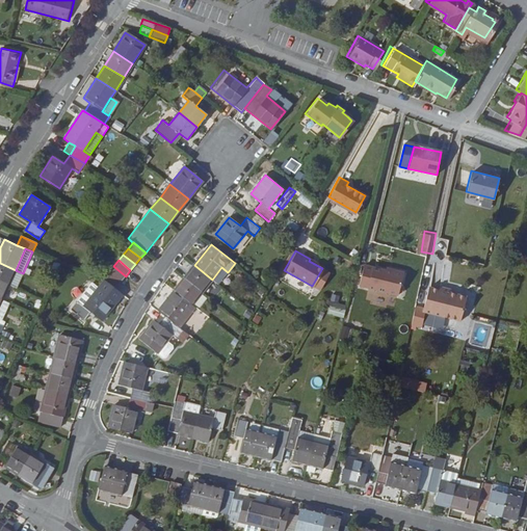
[(0,263),(0,281),(9,285),(16,270),(0,263)]
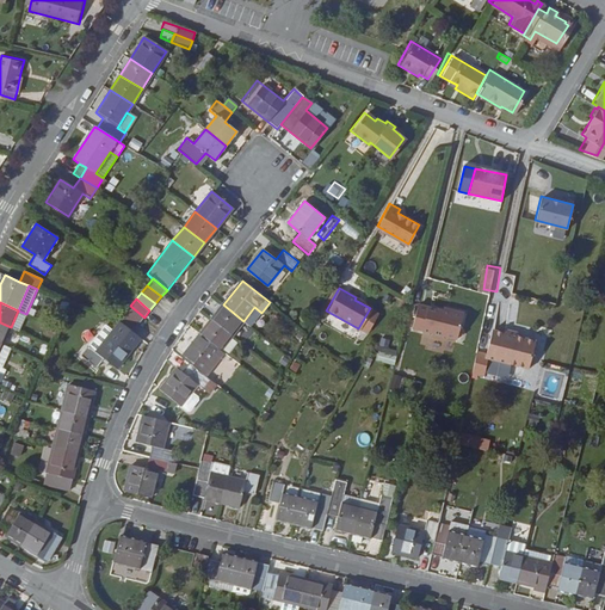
[(432,332),(431,334),(433,334),(439,309),(418,303),(412,327),(432,332)]
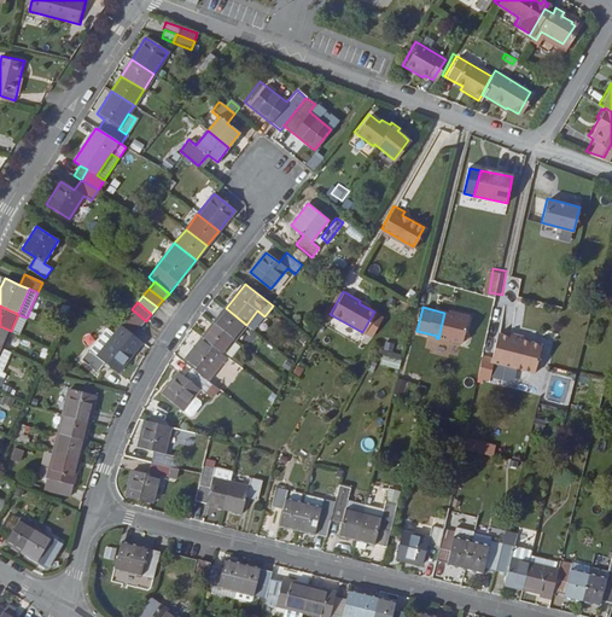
[(235,339),(246,325),(226,308),(214,322),(235,339)]
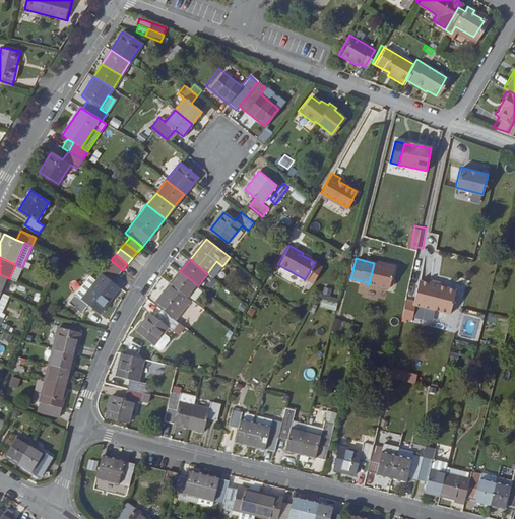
[(107,266),(118,276),(123,270),(111,260),(107,266)]
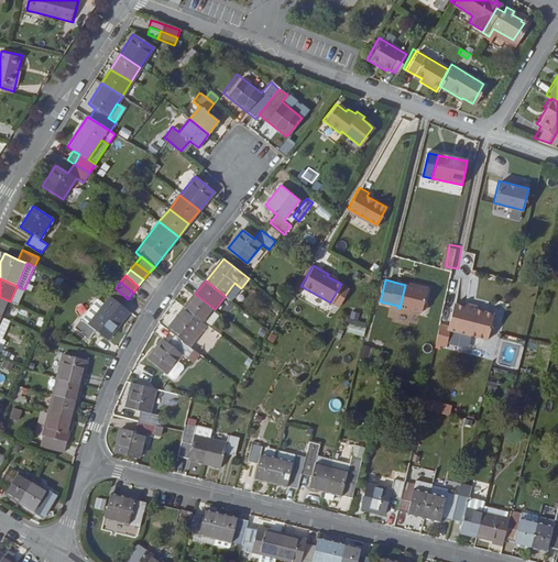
[(337,306),(348,287),(341,284),(330,302),(337,306)]
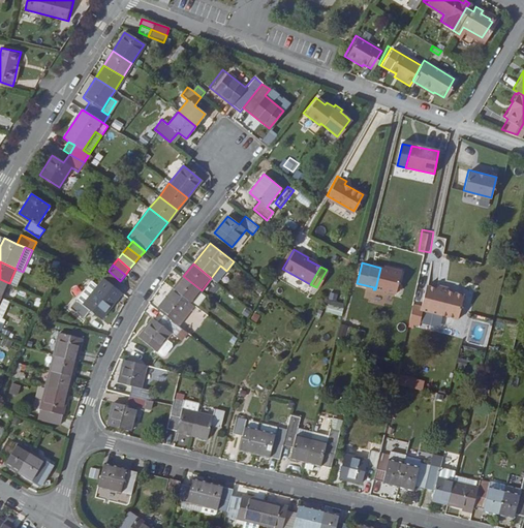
[(388,272),(383,271),(383,269),(380,268),(375,289),(383,291),(384,289),(395,292),(396,291),(400,288),(397,284),(401,271),(390,268),(388,272)]
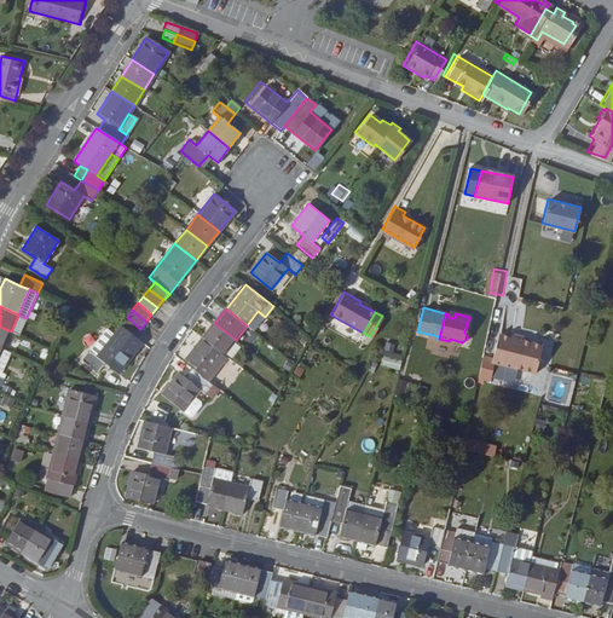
[(121,324),(122,325),(134,335),(140,329),(127,317),(121,324)]
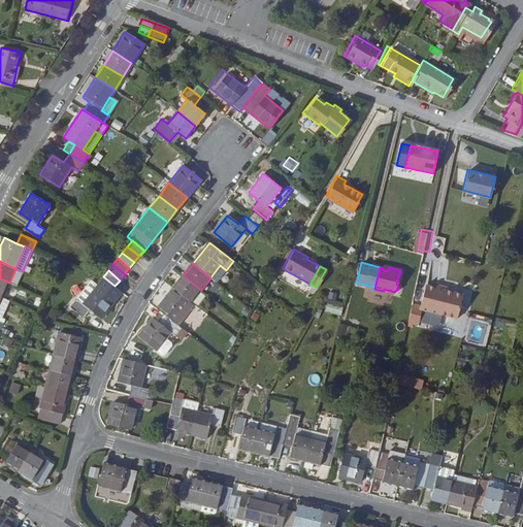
[(191,302),(201,290),(183,275),(173,288),(191,302)]
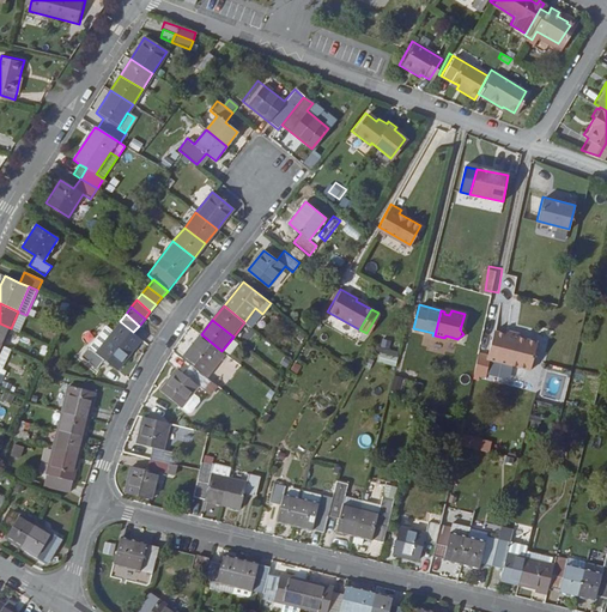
[(141,339),(133,332),(121,322),(96,353),(90,347),(83,357),(97,369),(104,359),(116,369),(141,339)]
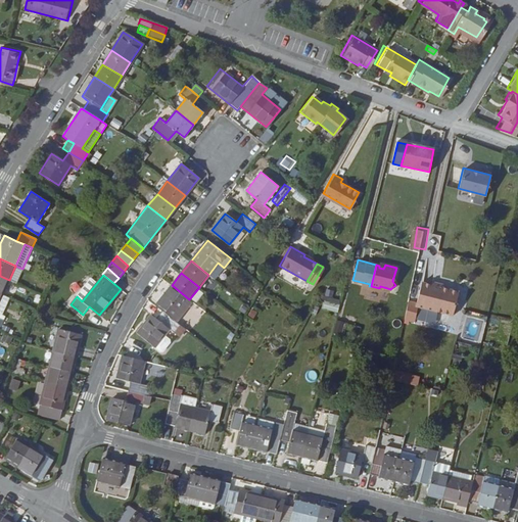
[(0,276),(0,292),(2,294),(9,280),(0,276)]
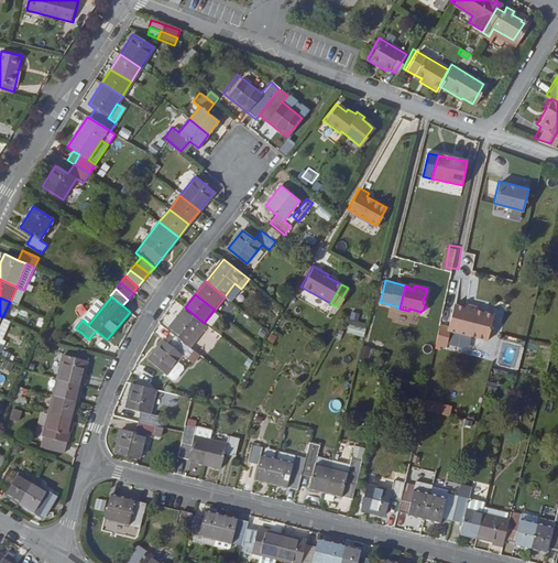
[(493,315),(476,311),(465,309),(453,305),(448,327),(439,326),(435,345),(446,347),(449,333),(487,342),(493,315)]
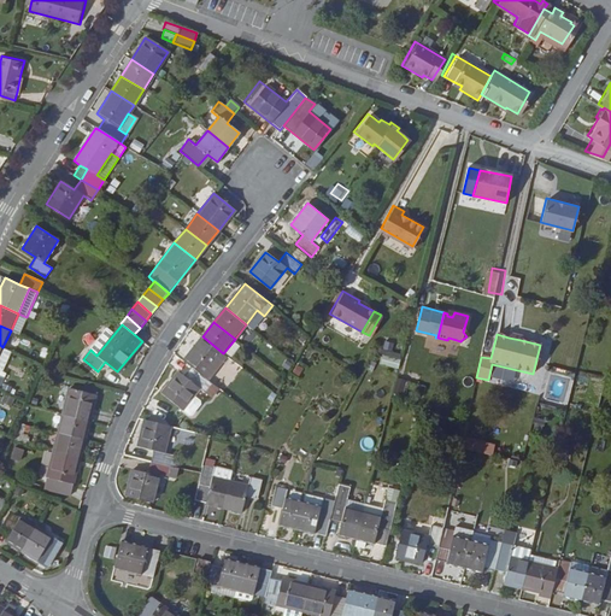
[(183,359),(192,367),(212,382),(219,374),(212,368),(223,353),(203,336),(183,359)]
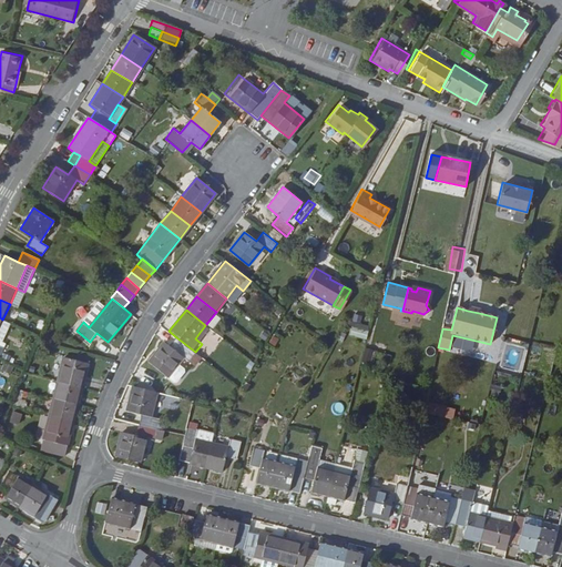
[(2,320),(0,325),(0,344),(10,323),(2,320)]
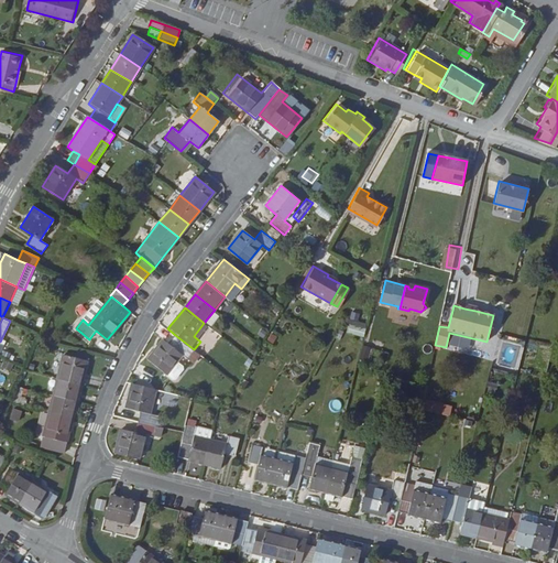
[(353,333),(370,335),(371,326),(354,324),(353,333)]
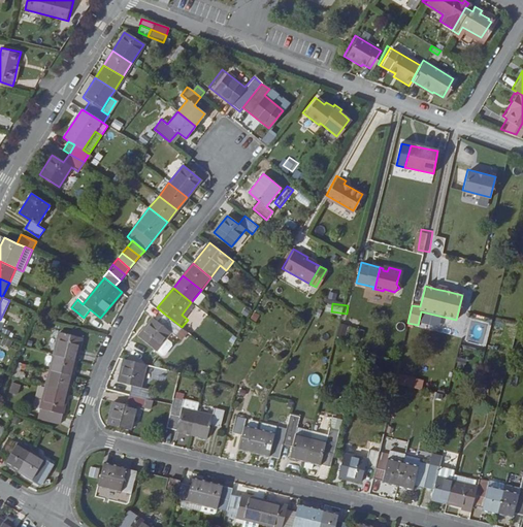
[(183,328),(182,327),(164,314),(157,322),(153,319),(138,336),(156,351),(170,332),(175,336),(183,328)]
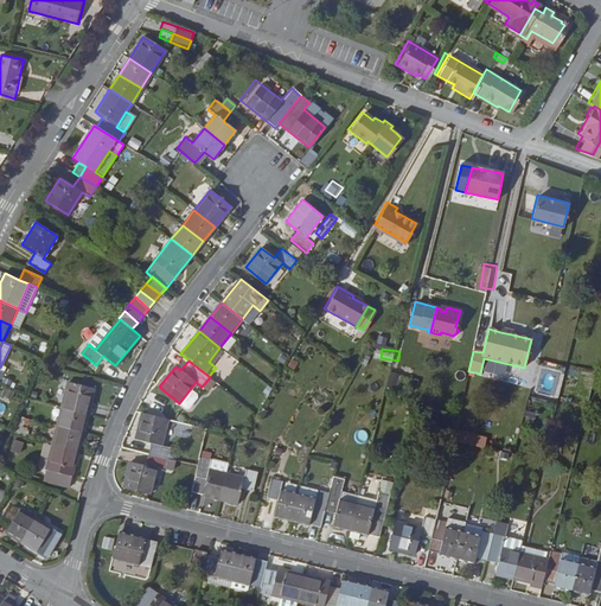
[(94,389),(69,382),(62,408),(88,414),(94,389)]
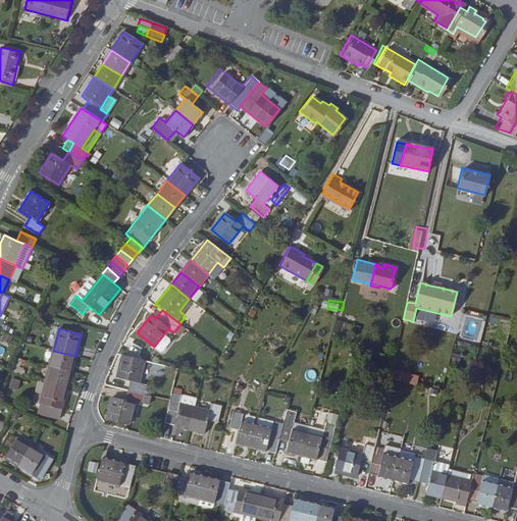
[(71,371),(75,356),(53,351),(50,365),(71,371)]
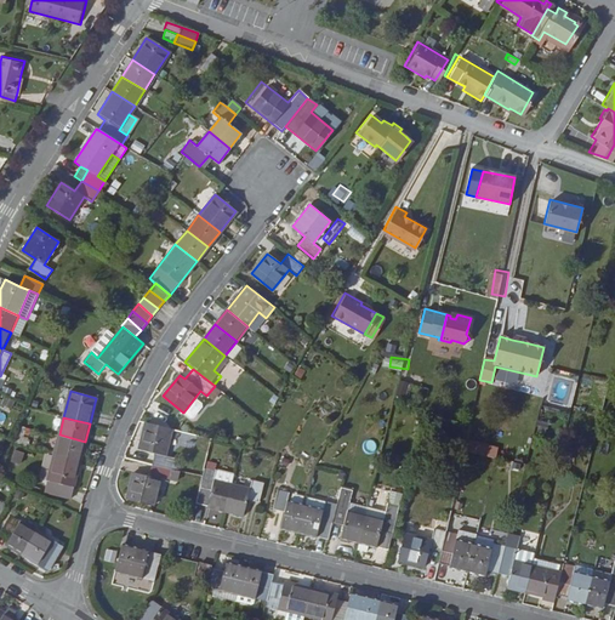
[(155,451),(153,465),(171,468),(174,456),(165,454),(172,427),(146,421),(140,448),(155,451)]
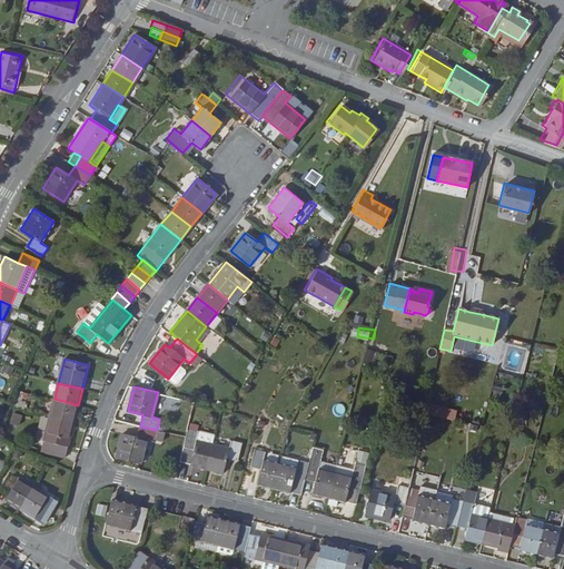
[(73,421),(78,405),(55,399),(50,415),(73,421)]
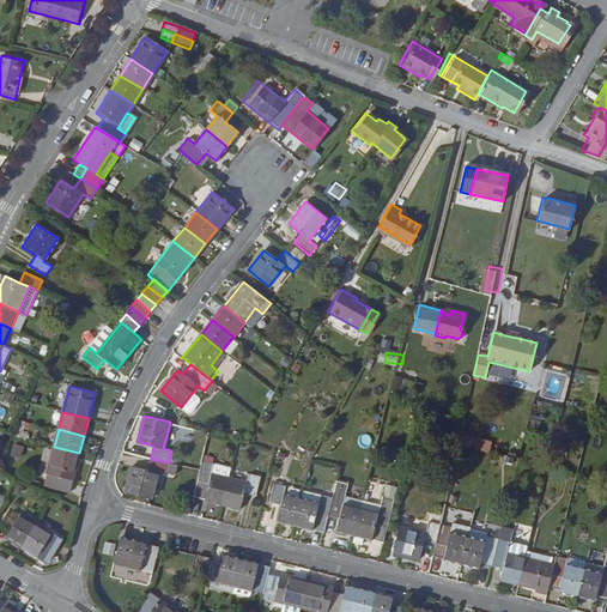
[(25,458),(30,444),(19,441),(14,453),(25,458)]
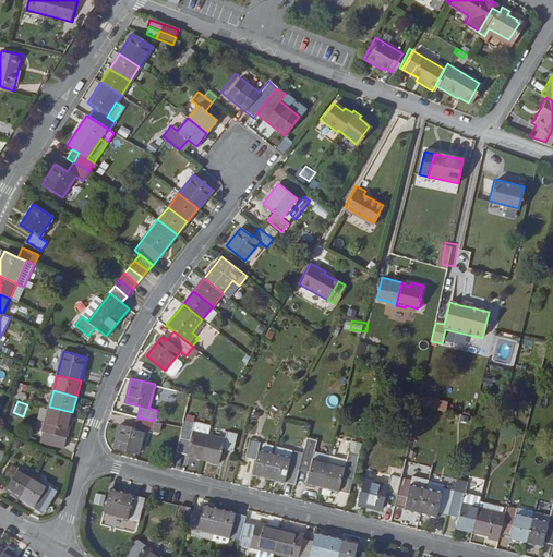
[(43,431),(67,436),(72,412),(49,407),(43,431)]
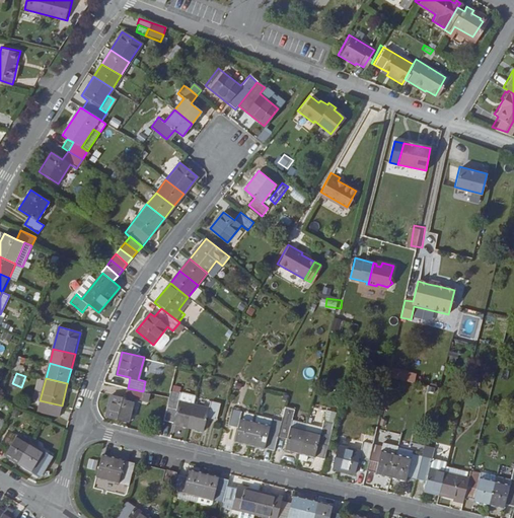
[(148,402),(150,393),(143,391),(128,388),(125,397),(112,394),(106,416),(128,422),(134,399),(148,402)]
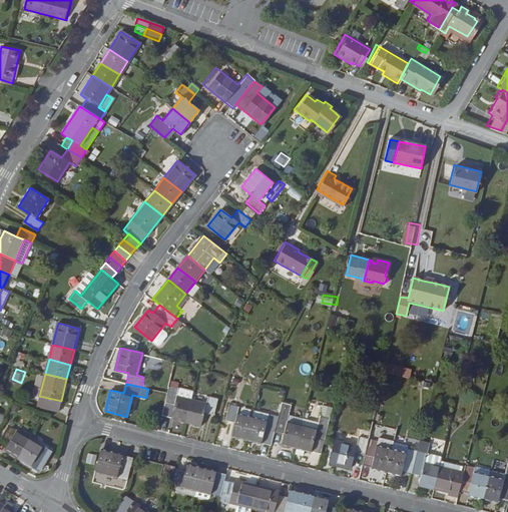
[(169,386),(167,394),(162,415),(172,417),(172,418),(186,421),(191,399),(177,396),(178,389),(169,386)]
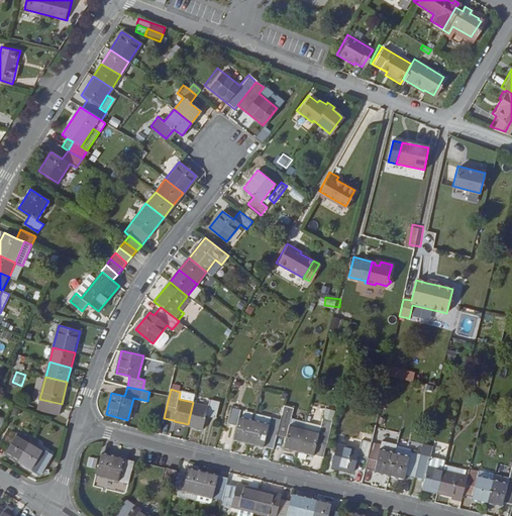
[(208,406),(193,402),(188,424),(203,428),(206,415),(215,417),(219,401),(210,399),(208,406)]
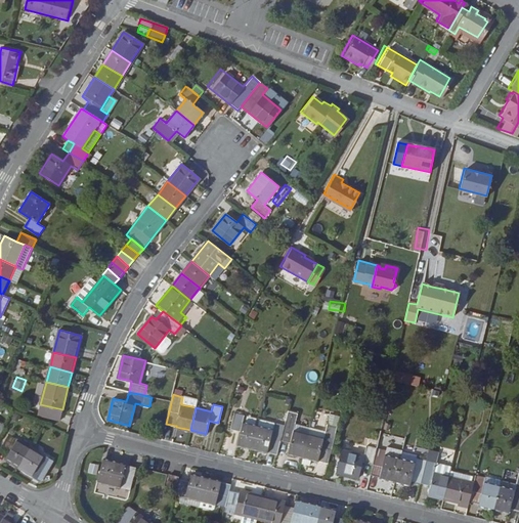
[(238,444),(252,447),(257,426),(243,422),(244,415),(234,412),(230,428),(241,430),(238,444)]
